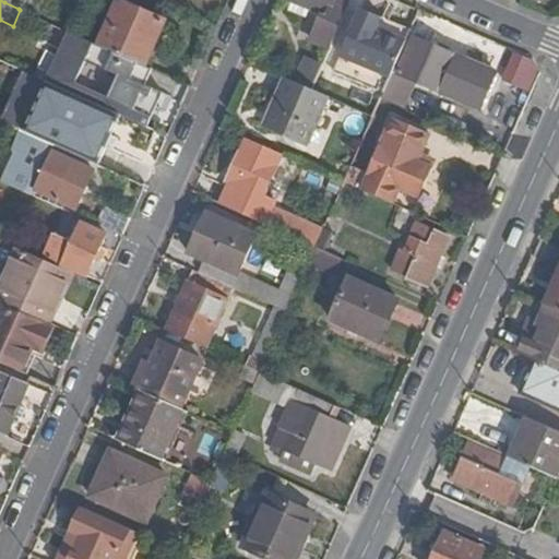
[(6,0),(4,2),(19,9),(24,0),(6,0)]
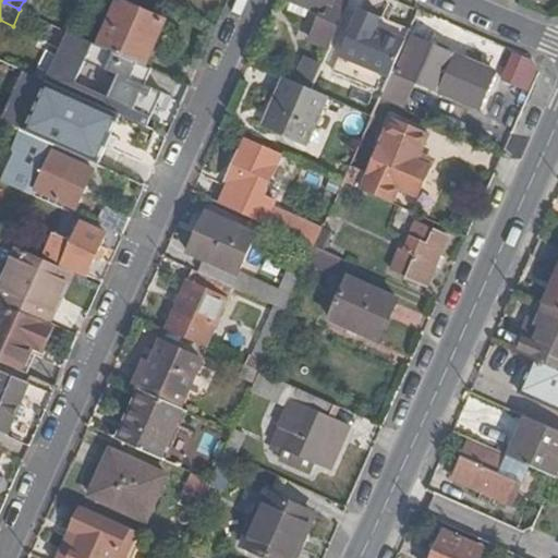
[(329,49),(348,7),(332,0),(290,0),(286,10),(317,23),(308,41),(329,49)]
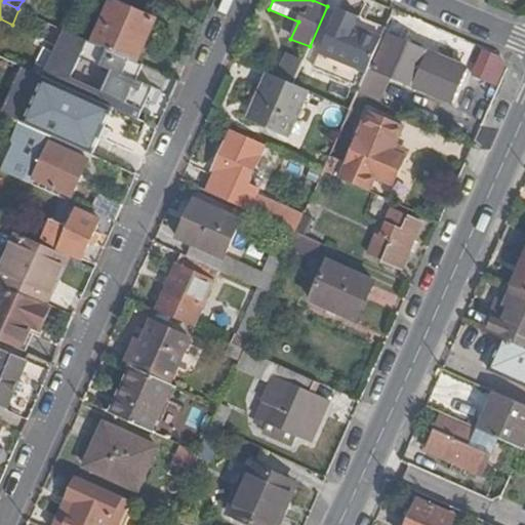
[(93,43),(137,63),(156,19),(112,1),(93,43)]
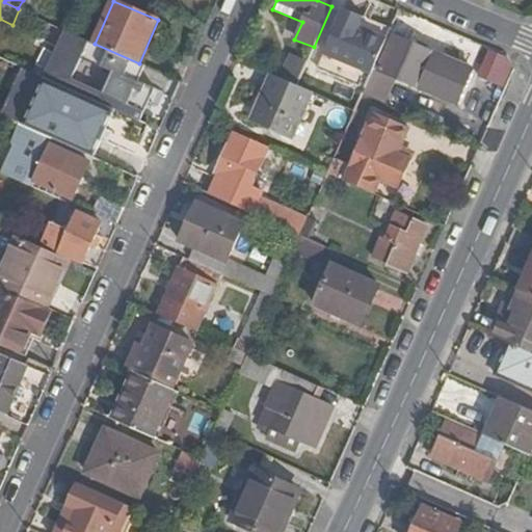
[(362,16),(342,8),(322,53),(316,68),(365,89),(371,75),(374,69),(387,40),(357,26),(362,16)]
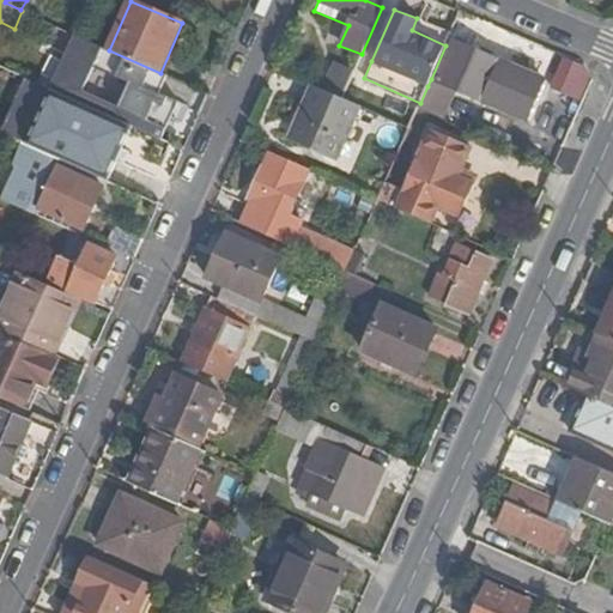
[(178,102),(159,93),(167,77),(161,73),(109,50),(76,35),(52,92),(162,140),(178,102)]
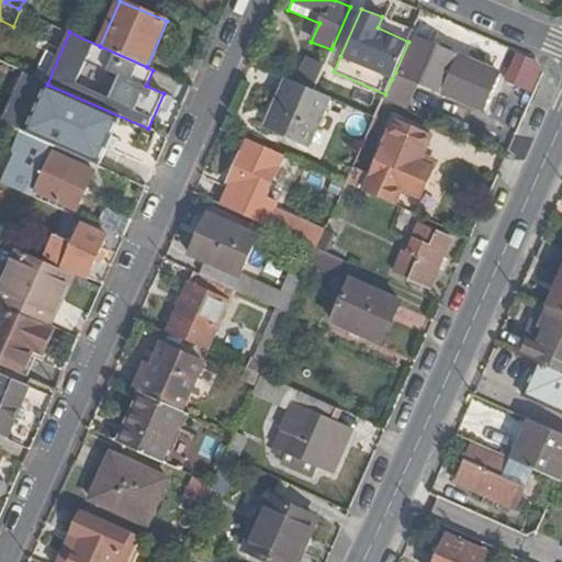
[(457,56),(416,38),(400,75),(409,78),(441,92),(457,56)]
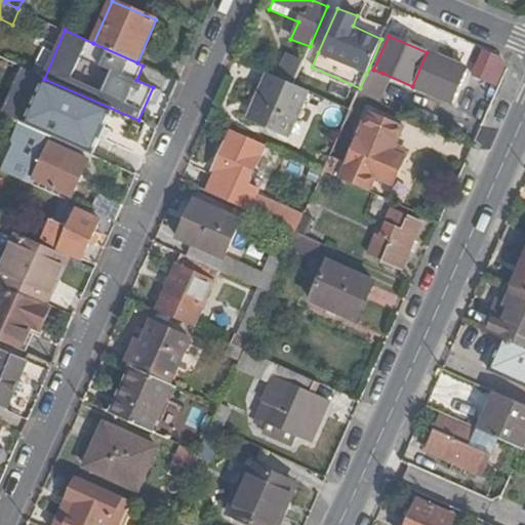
[(466,70),(427,52),(412,86),(451,104),(466,70)]
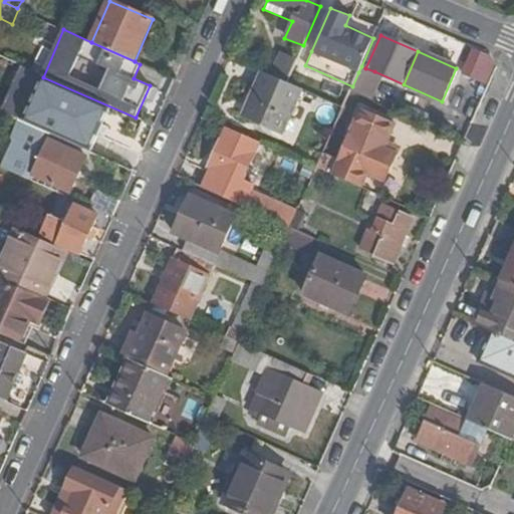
[(288,78),(296,61),(281,54),(274,71),(288,78)]
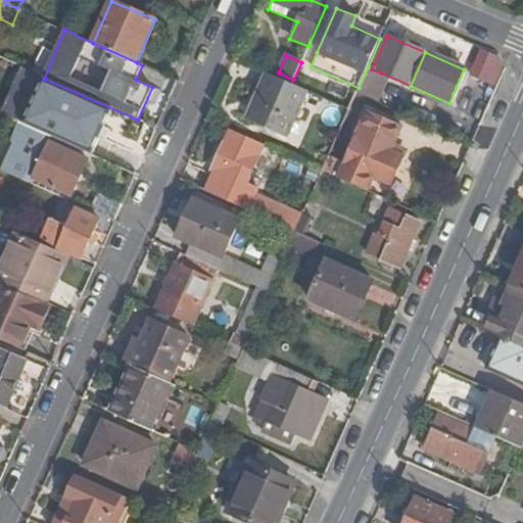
[(372,69),(368,67),(365,74),(359,88),(357,91),(370,97),(381,73),(372,69)]
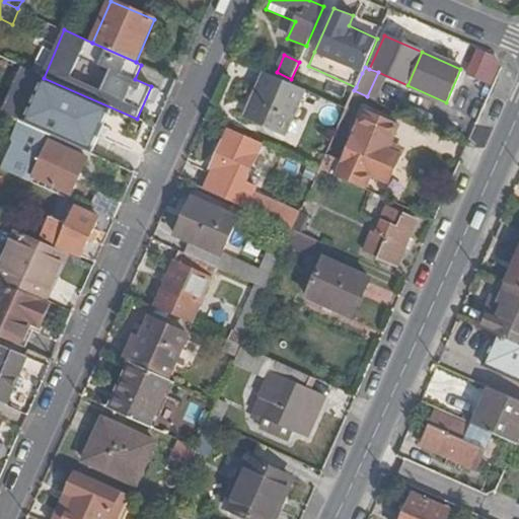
[(286,135),(305,91),(289,84),(264,72),(243,117),(286,135)]
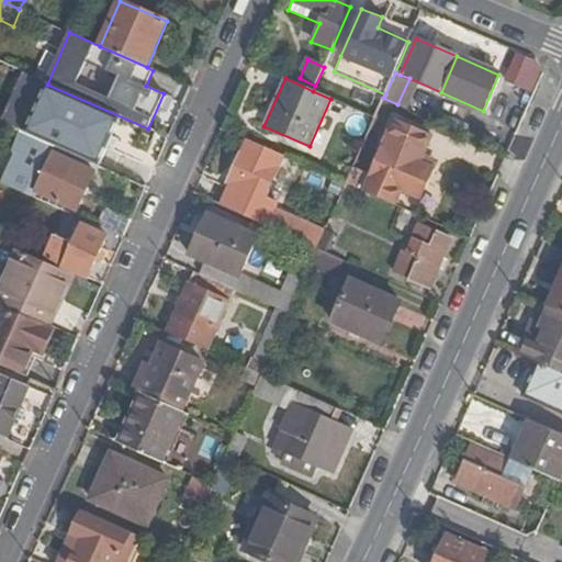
[(101,161),(119,121),(48,89),(31,132),(101,161)]
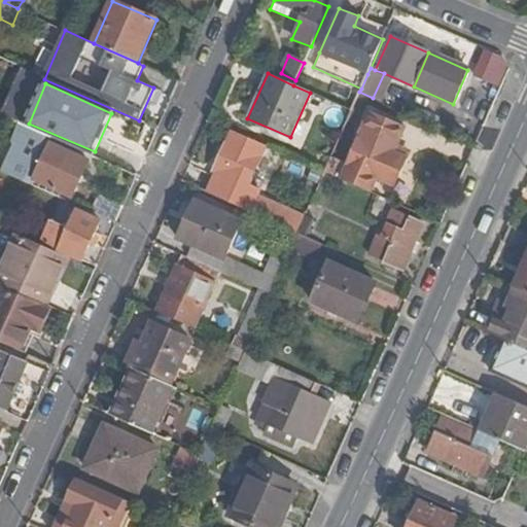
[(365,106),(355,101),(352,110),(361,114),(365,106)]
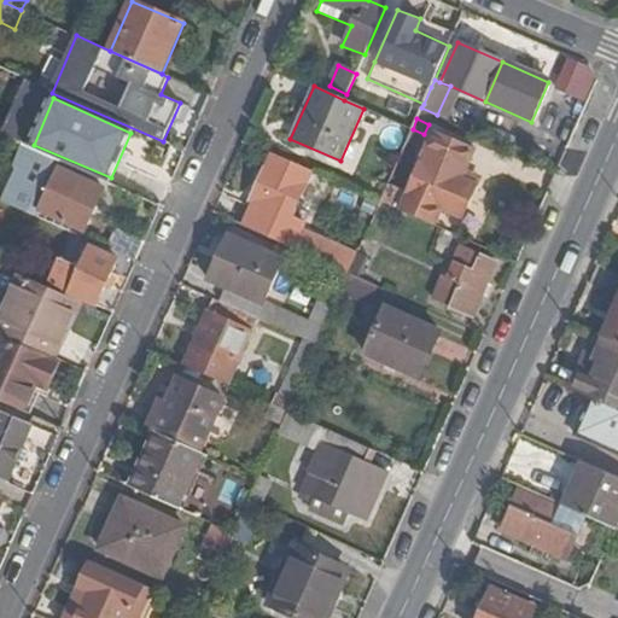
[(400,211),(433,226),(441,208),(462,219),(476,187),(471,185),(473,178),(464,173),(473,150),(435,133),(425,156),(418,152),(414,159),(421,163),(400,211)]
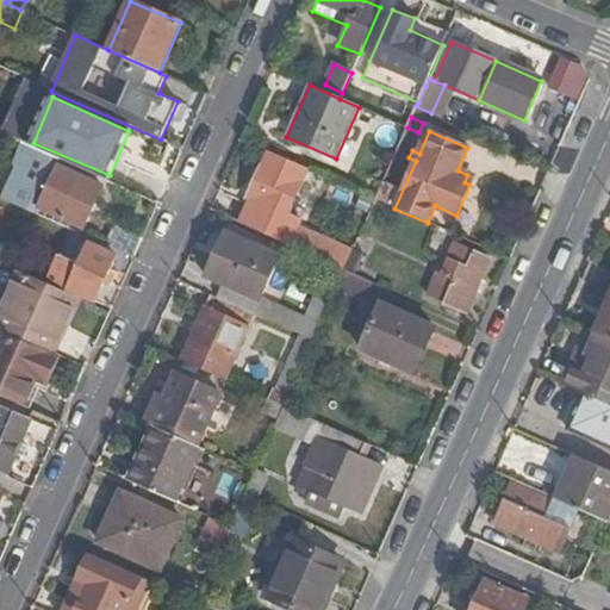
[(56,167),(60,161),(20,143),(13,166),(16,167),(1,200),(35,216),(38,210),(82,229),(101,185),(56,167)]
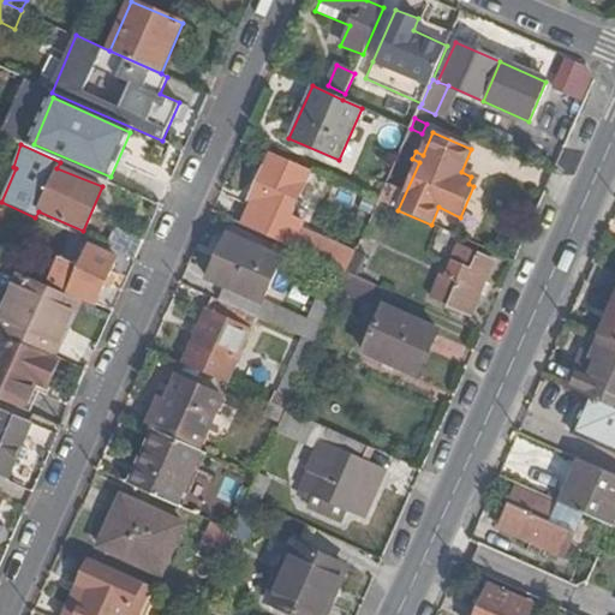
[(290,219),(312,172),(269,153),(248,199),(290,219)]
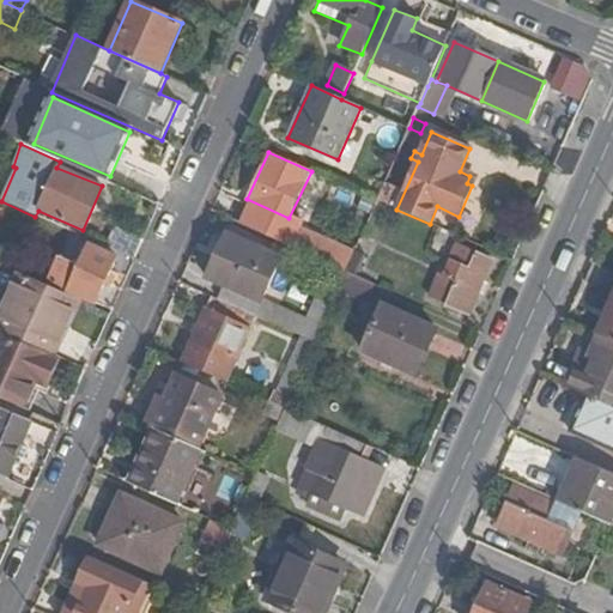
[(384,183),(377,201),(389,206),(396,188),(384,183)]
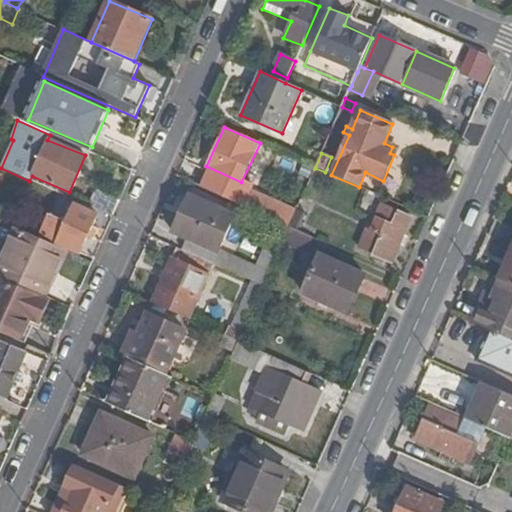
[(87,206),(113,217),(120,201),(95,191),(87,206)]
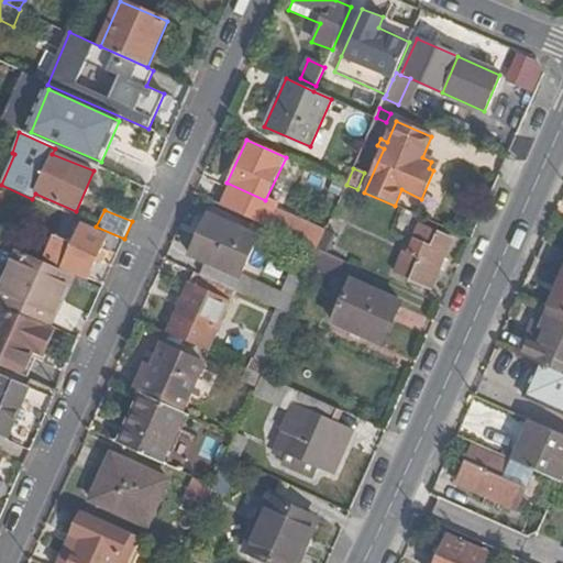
[(80,227),(81,220),(64,212),(42,261),(87,280),(106,238),(80,227)]
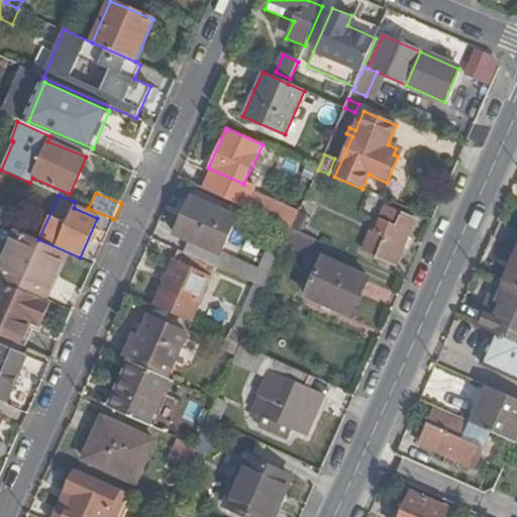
[(291,229),(298,213),(256,195),(249,210),(277,223),(280,224),(291,229)]
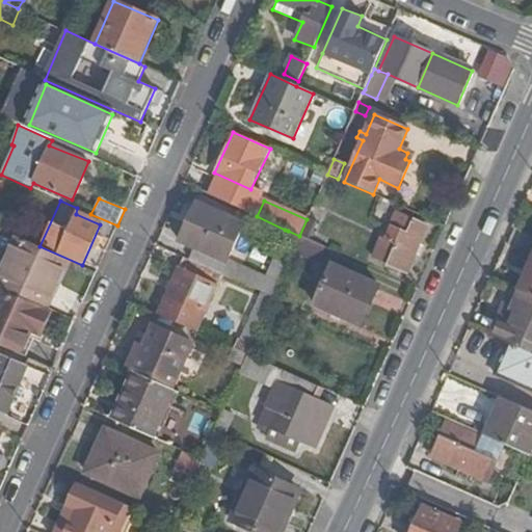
[(292,253),(299,236),(288,231),(285,230),(264,277),(227,261),(242,223),(196,203),(179,241),(194,248),(189,260),(220,274),(261,292),(272,297),(292,253)]
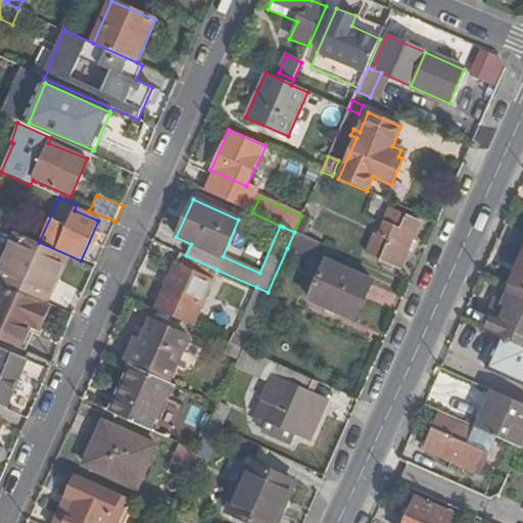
[(399,268),(420,223),(388,208),(368,253),(399,268)]
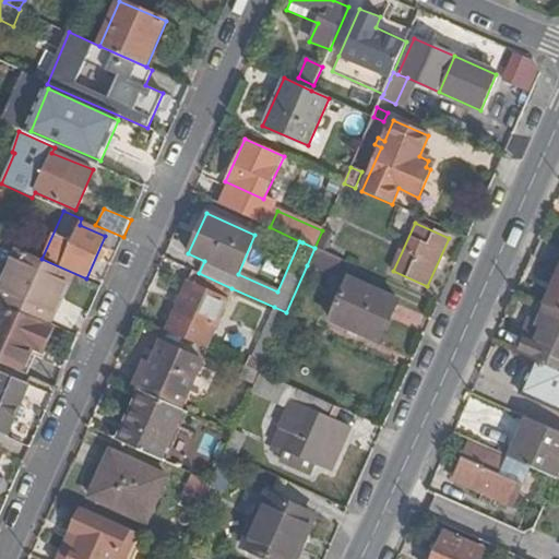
[(335,257),(314,248),(307,265),(328,274),(335,257)]
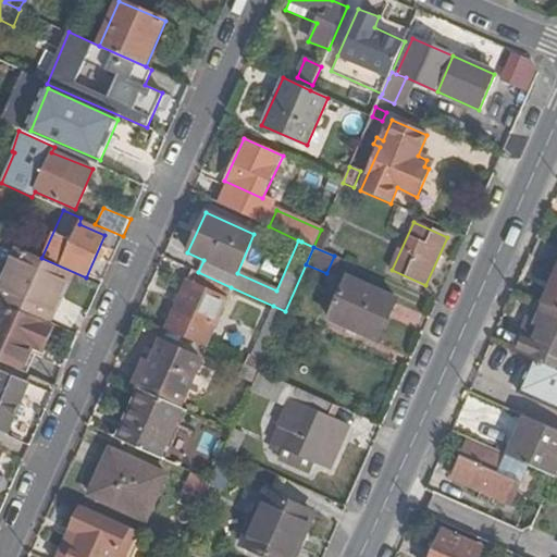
[(0,289),(0,301),(48,323),(56,307),(52,306),(57,295),(60,296),(71,274),(19,250),(0,289)]
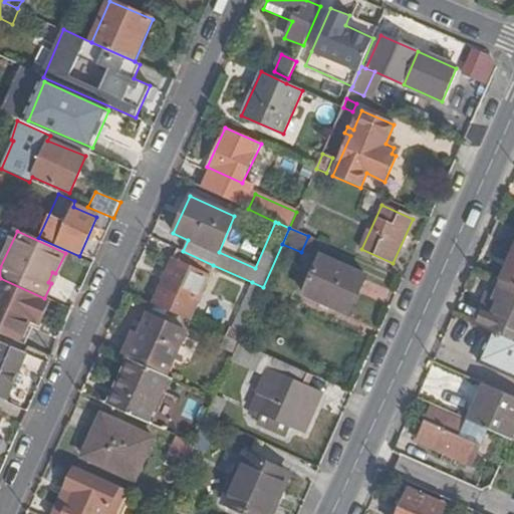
[(513,250),(513,236),(505,258),(509,261),(513,250)]
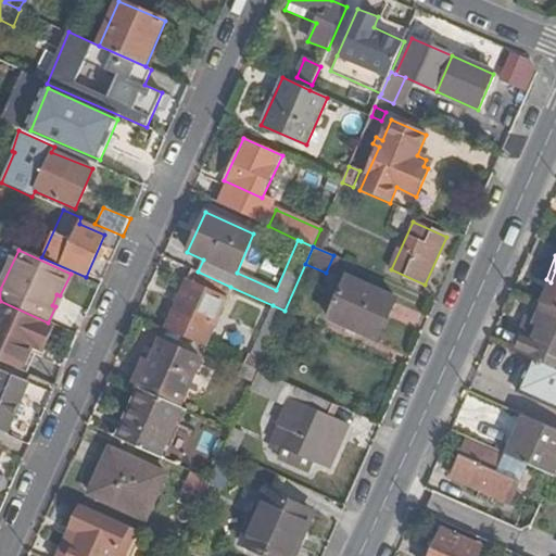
[(198,272),(192,269),(165,329),(205,346),(230,287),(198,272)]
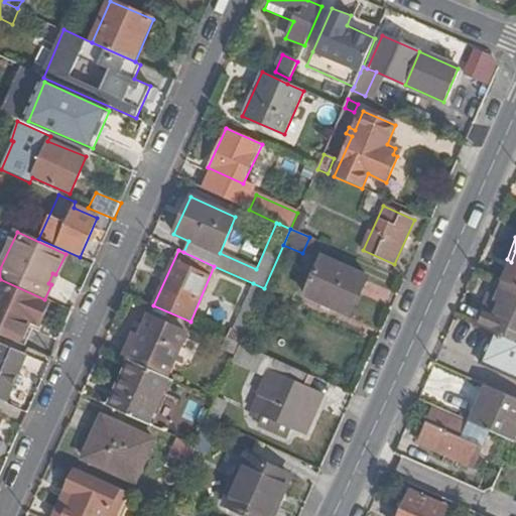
[(515,251),(511,262),(502,282),(515,288),(515,251)]
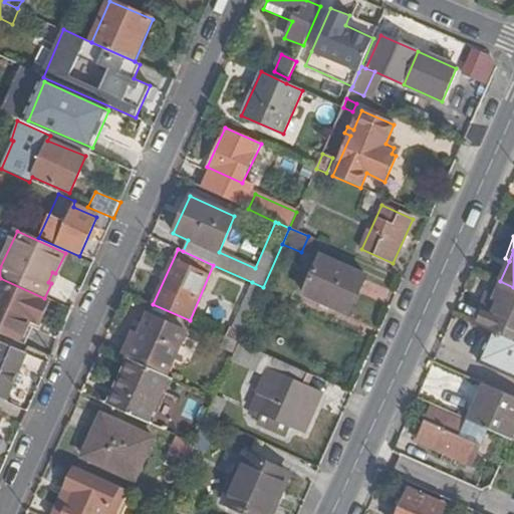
[(365,276),(320,256),(302,295),(348,315),(365,276)]
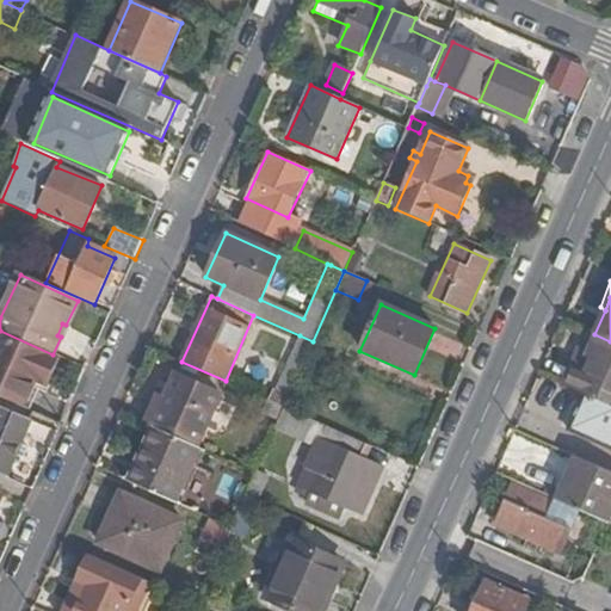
[(588,332),(572,370),(585,376),(591,363),(584,359),(594,334),(588,332)]
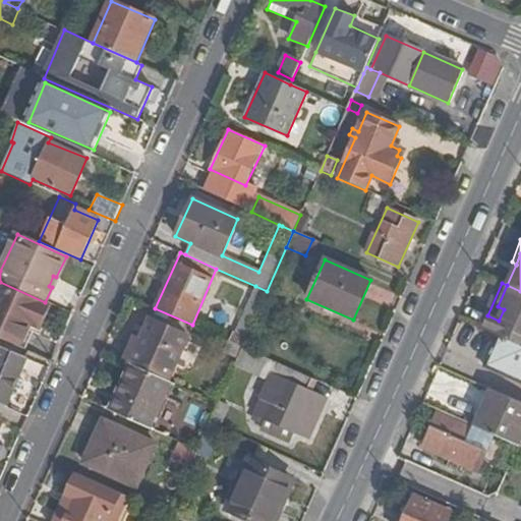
[(499,337),(520,347),(520,291),(507,285),(498,306),(504,309),(499,321),(487,315),(485,314),(479,329),(499,337)]
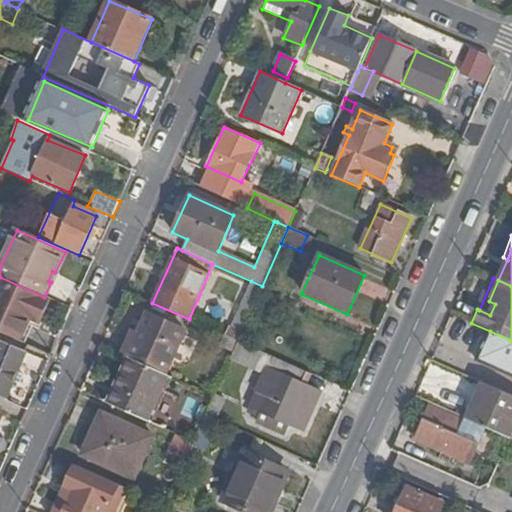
[(0,332),(17,341),(28,318),(37,323),(47,302),(0,281),(0,332)]
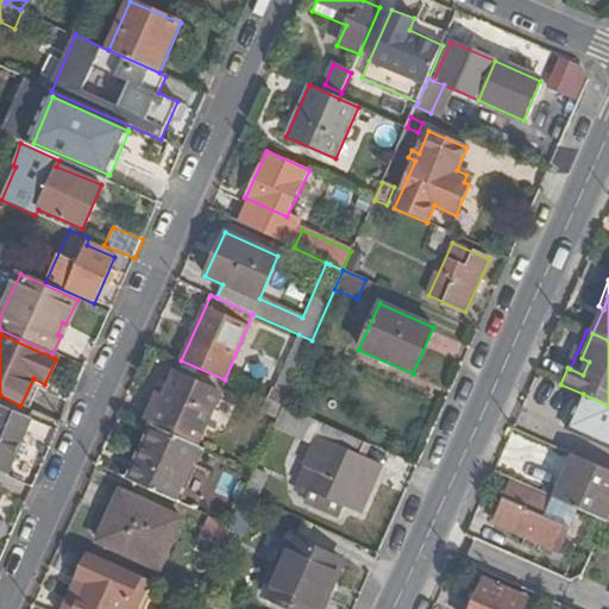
[(282,406),(312,340),(299,334),(275,388),(272,387),(268,399),(282,406)]
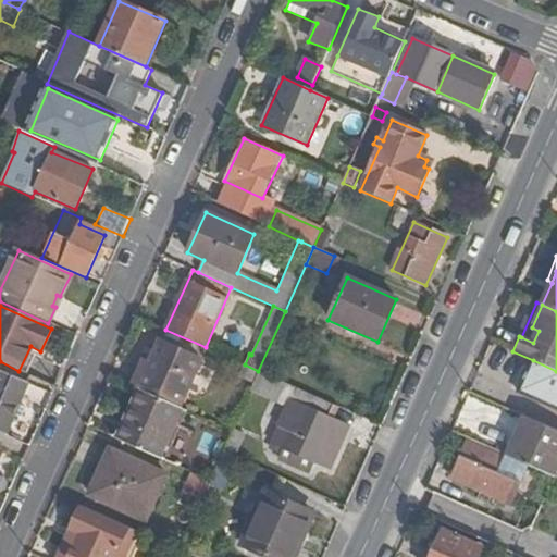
[(138,390),(182,408),(202,360),(160,341),(138,390)]
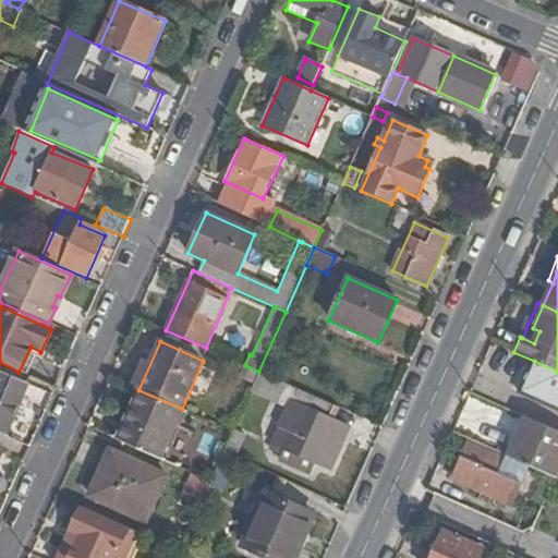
[(513,352),(501,348),(490,373),(501,378),(507,370),(526,378),(534,361),(513,352)]
